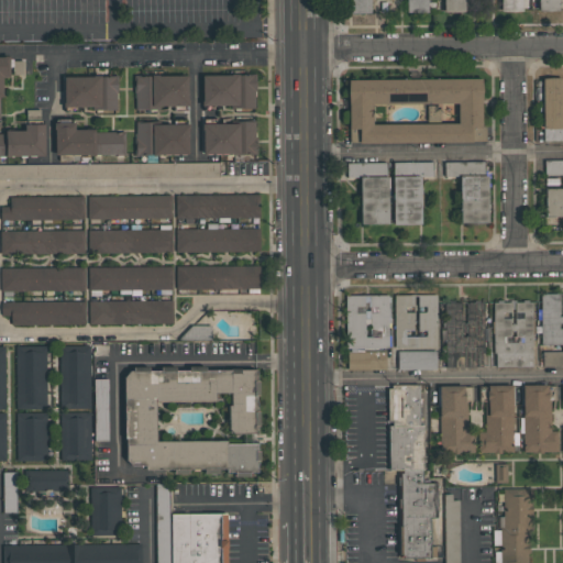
[(350,0),(351,14),(371,13),(370,0),(350,0)]
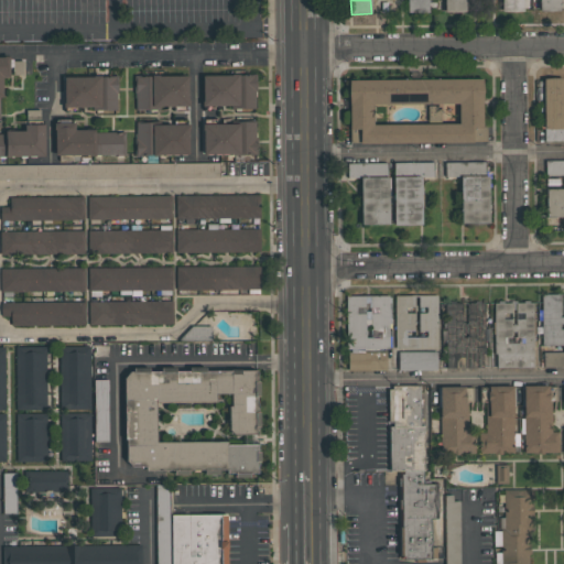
[(407,0),(407,12),(427,12),(427,0),(407,0)]
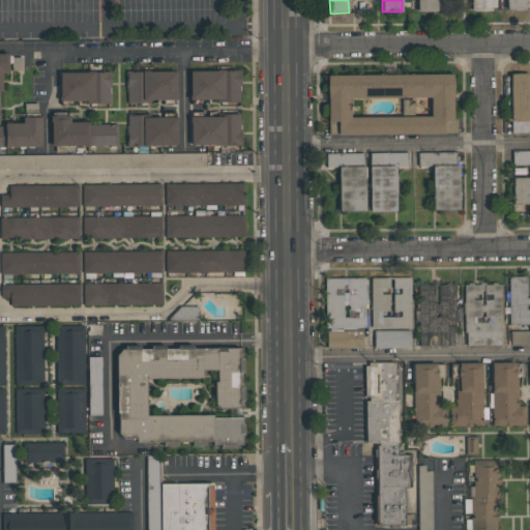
[(417,0),(418,11),(438,11),(437,0),(417,0)]
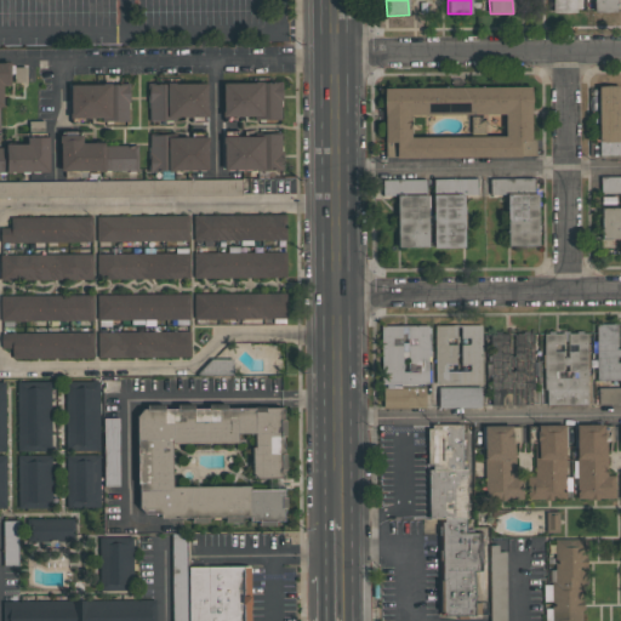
[(551,0),(552,13),(575,12),(575,5),(584,5),(582,0),(551,0)]
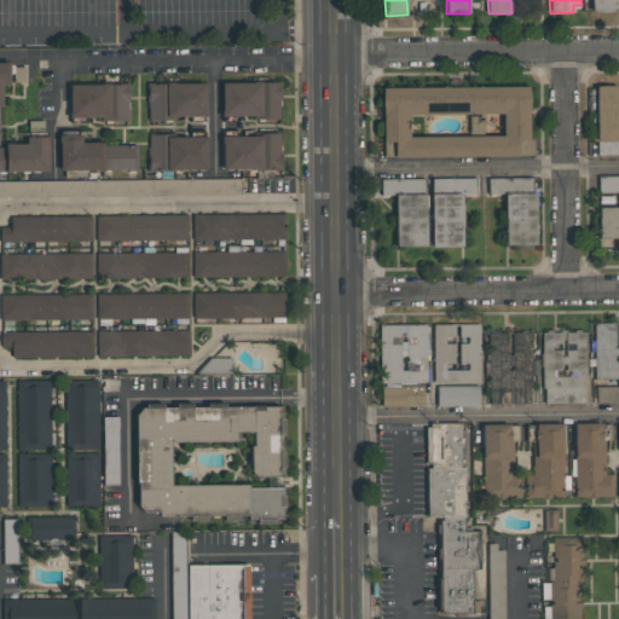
[(613,0),(591,0),(591,12),(614,12),(613,0)]
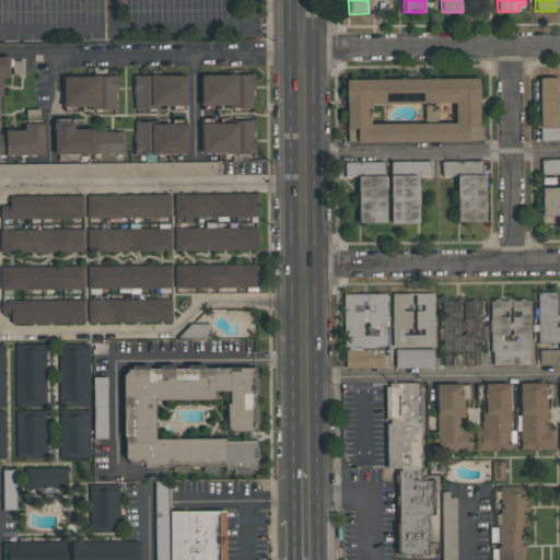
[(0,127),(1,127),(1,77),(9,77),(9,57),(0,56),(0,127)]
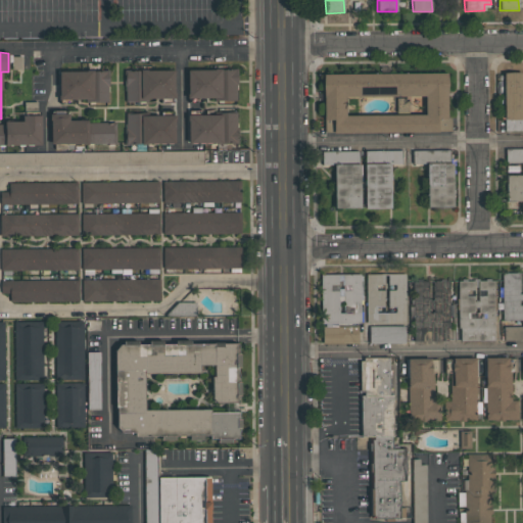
[(21,57),(11,56),(11,69),(21,69),(21,57)]
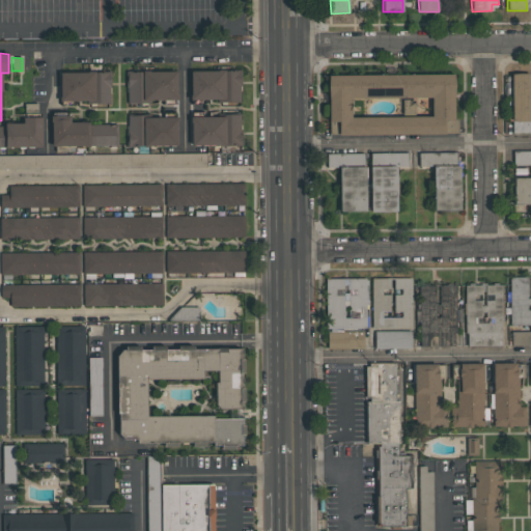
[(176,71),(127,72),(128,102),(177,101),(176,71)]
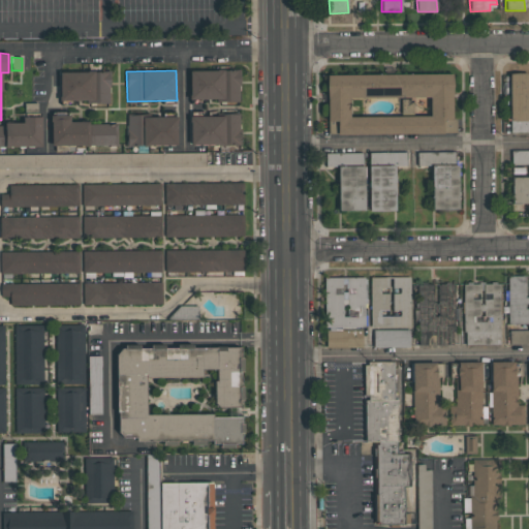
[(190,100),(240,100),(240,70),(189,71),(190,100)]
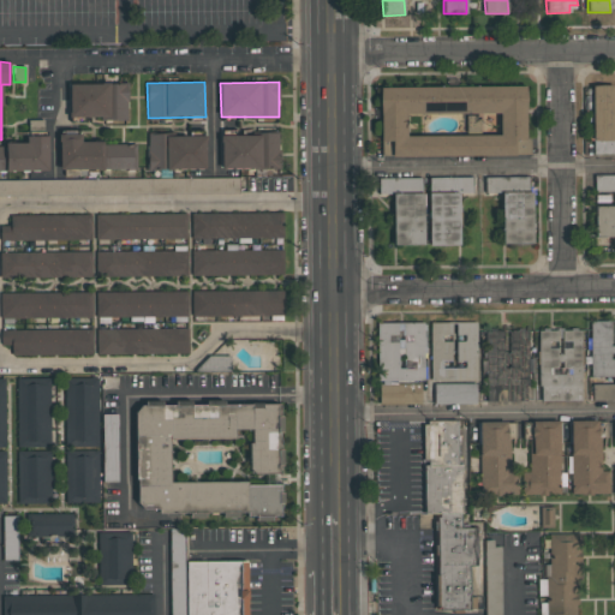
[(127,83),(70,84),(70,119),(127,118),(127,83)]
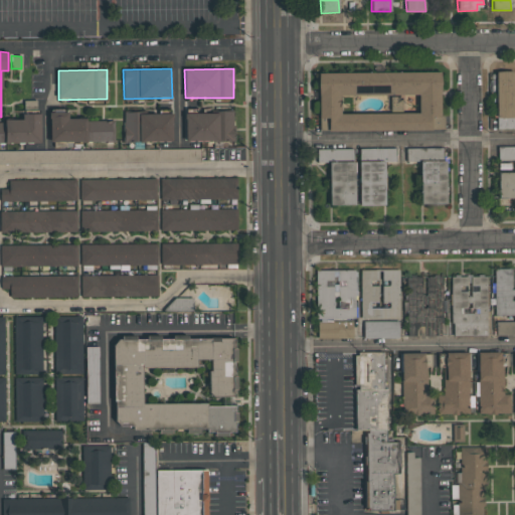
[(318,73),(319,131),(442,130),(441,71),(318,73)]
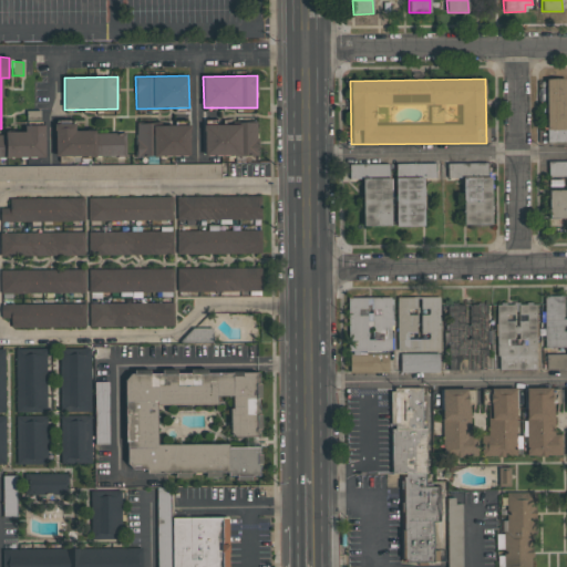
[(546,79),(547,143),(566,142),(566,102),(566,79),(546,79)]
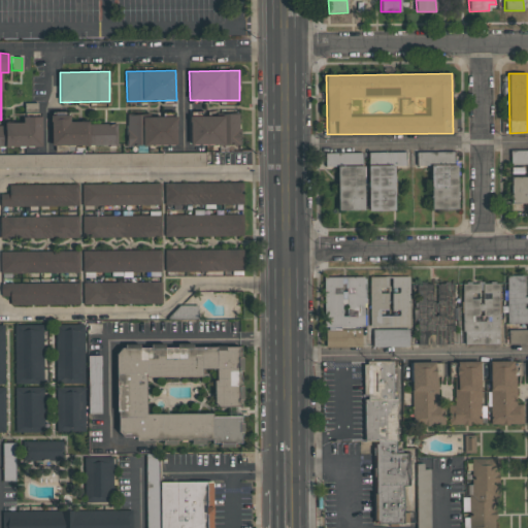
[(117,123),(69,123),(69,112),(51,112),(52,145),(118,145),(117,123)]
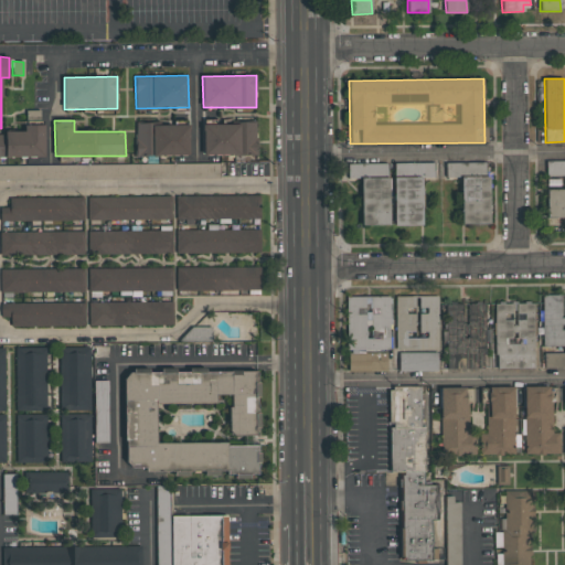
[(256,123),(203,124),(204,156),(257,155),(256,123)]
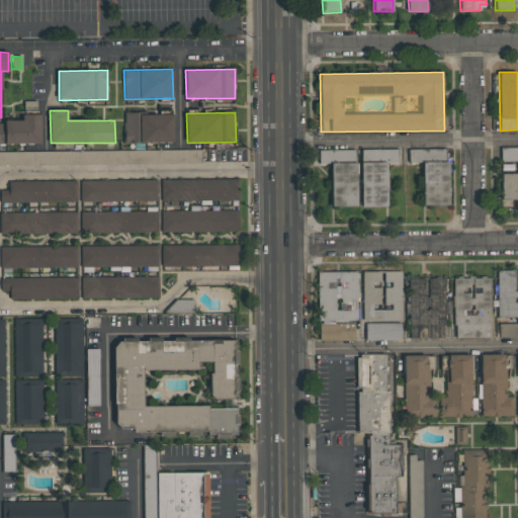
[(174,114),(124,113),(123,142),(173,143),(174,114)]
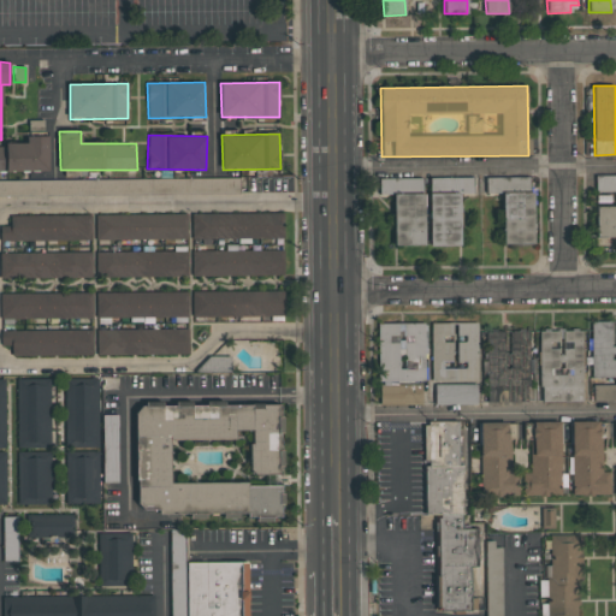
[(0,171),(48,171),(48,136),(25,136),(27,144),(0,144),(0,171)]
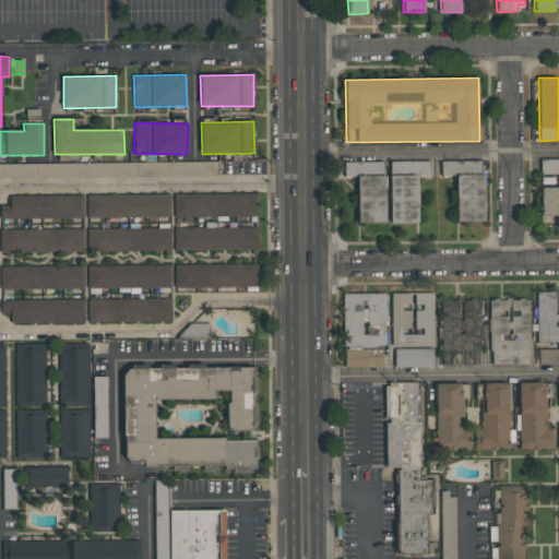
[(558,158),(540,158),(540,174),(558,174),(558,158)]
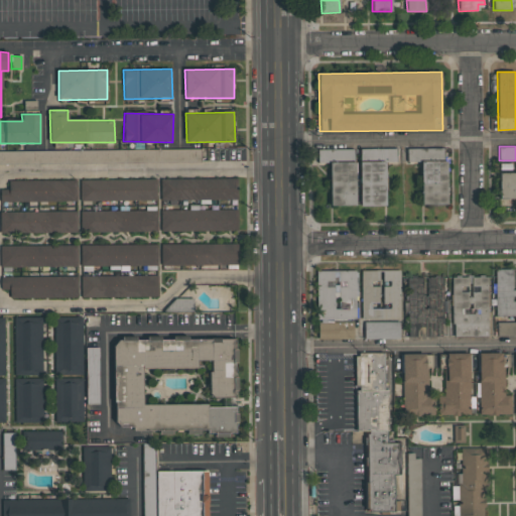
[(355,148),(317,149),(317,163),(330,163),(330,206),(356,206),(355,148)]
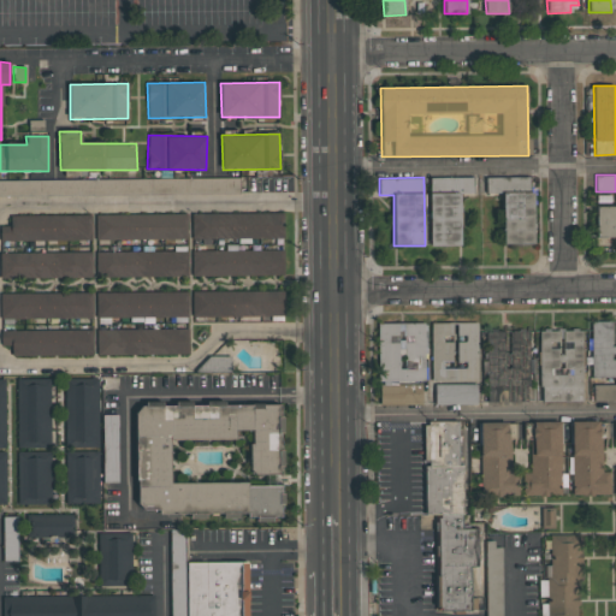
[(430,177),(430,246),(460,246),(461,195),(473,195),(473,177),(430,177)]
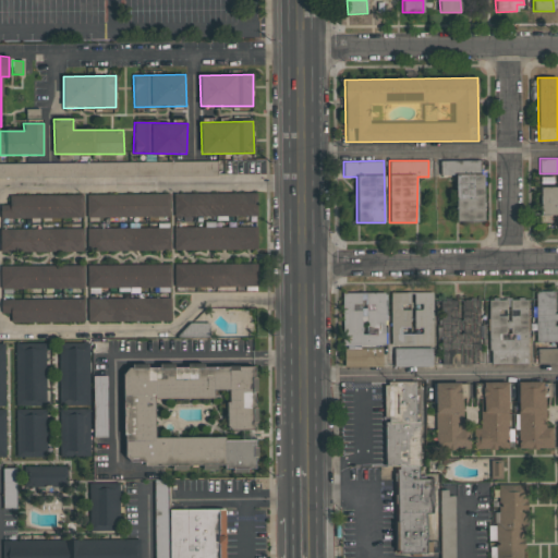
[(440,160),(440,176),(456,174),(456,221),(484,221),(483,160),(440,160)]
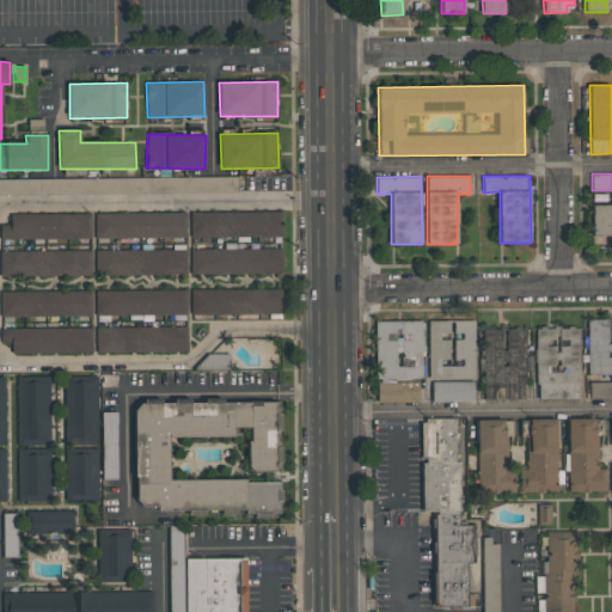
[(611,234),(611,203),(592,204),(593,236),(611,234)]
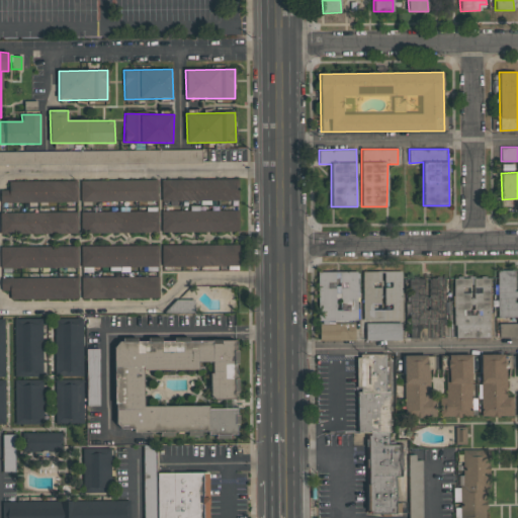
[(161,180),(162,201),(239,200),(239,178),(161,180)]
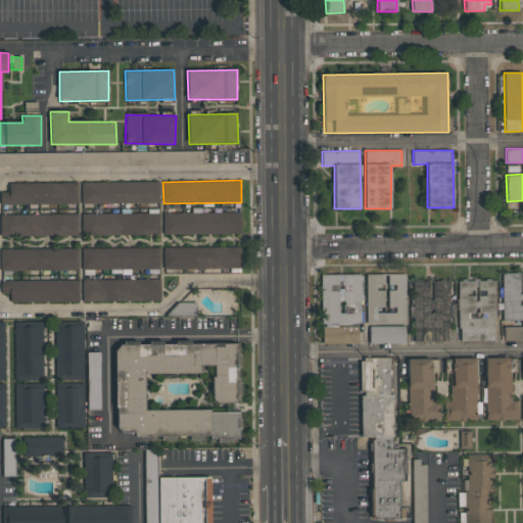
[(81,182),(82,203),(158,202),(157,181),(81,182)]
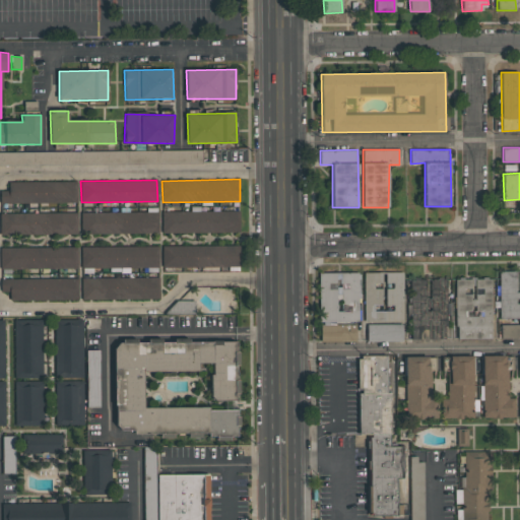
[(77,181),(8,182),(8,191),(0,190),(0,196),(0,204),(77,202),(77,181)]
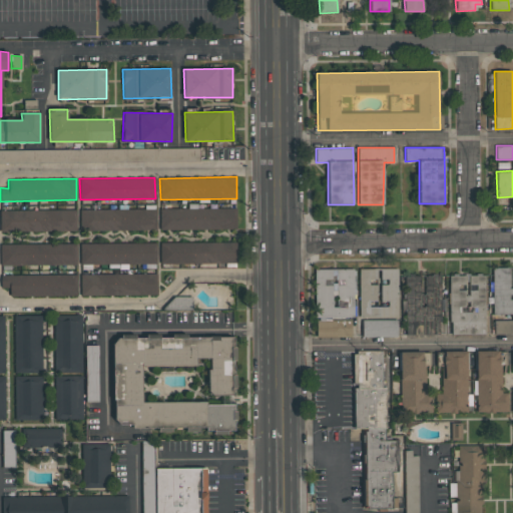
[(160,229),(236,228),(235,207),(159,208),(160,229)]
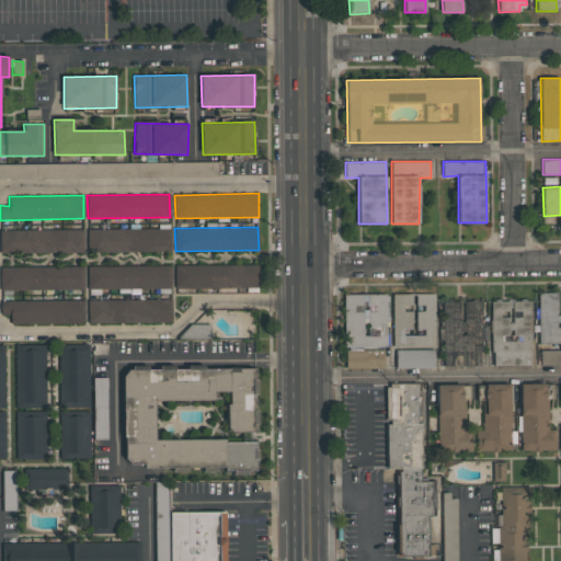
[(0,230),(0,240),(0,254),(84,252),(83,229),(0,230)]
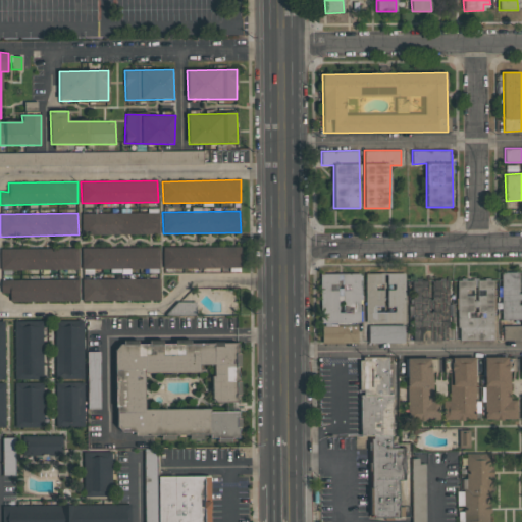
[(82,248),(82,269),(159,269),(159,247),(82,248)]
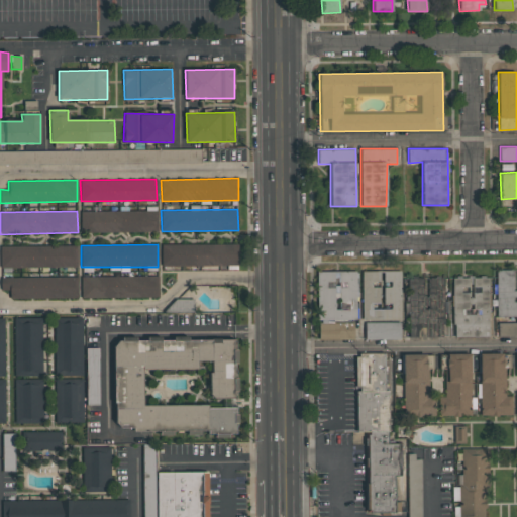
[(238,244),(162,244),(162,265),(238,267),(238,244)]
